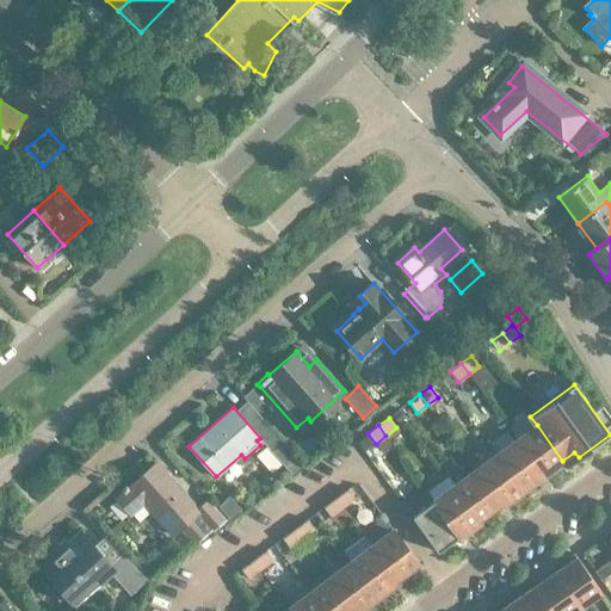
[(537,425),(516,440),(542,476),(562,461),(537,425)]
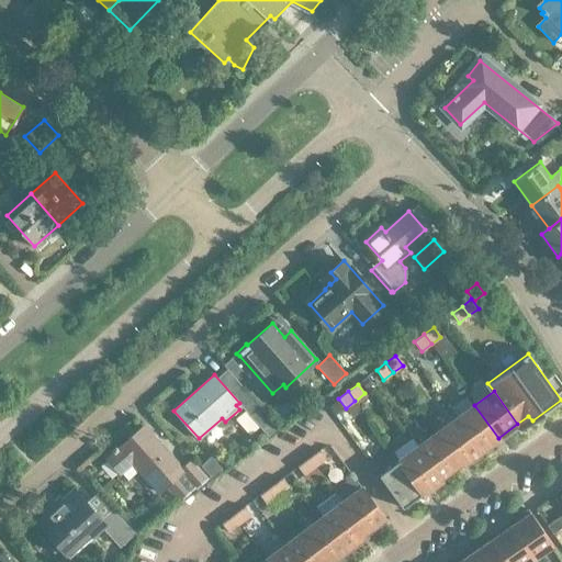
[(498,438),(474,405),(456,419),(479,452),(498,438)]
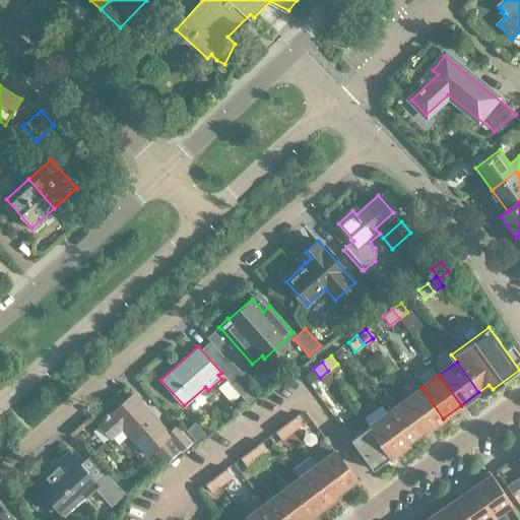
[(258,396),(241,377),(231,385),(249,404),(258,396)]
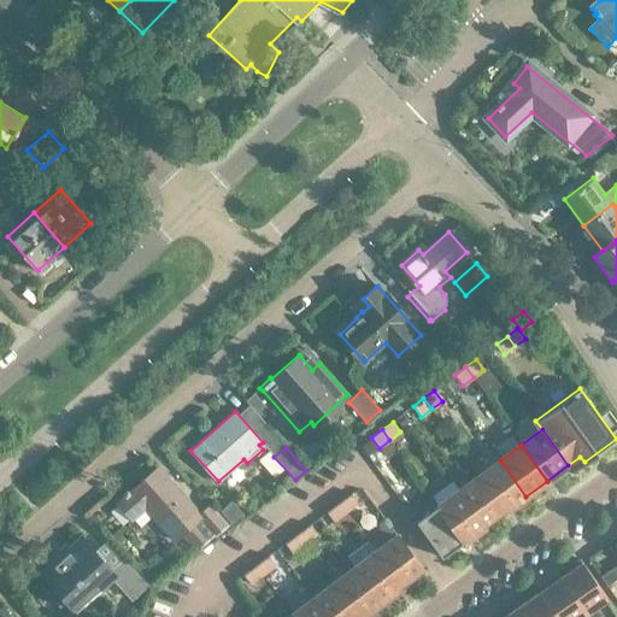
[(479,476),(505,511),(526,497),(500,460),(479,476)]
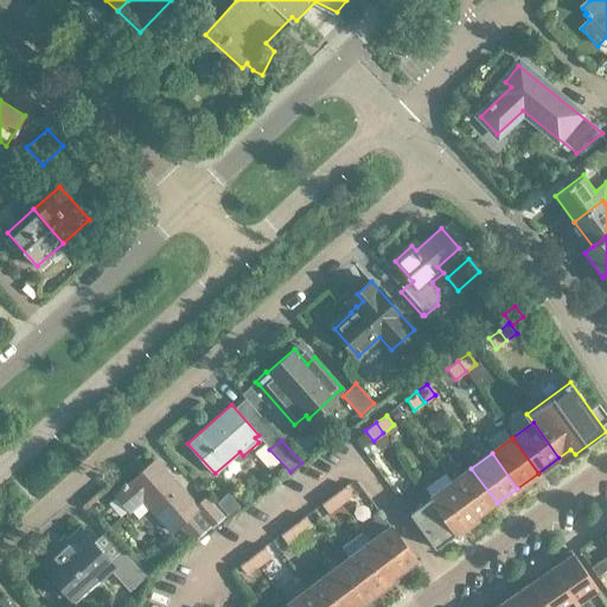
[(192,541),(193,542),(211,526),(212,528),(225,516),(205,494),(196,504),(155,459),(116,494),(131,510),(142,499),(152,510),(173,532),(180,526),(192,541)]
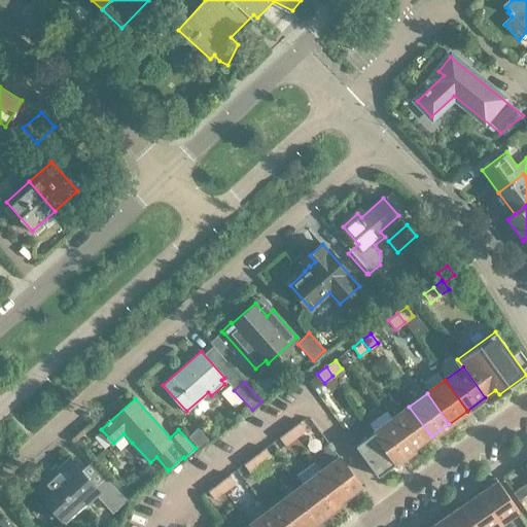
[(391,420),(413,450),(431,436),(409,407),(391,420)]
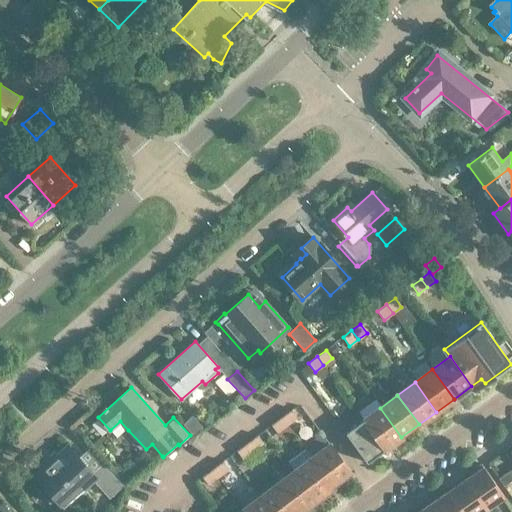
[(280,416),(287,425),(297,417),(291,408),(280,416)]
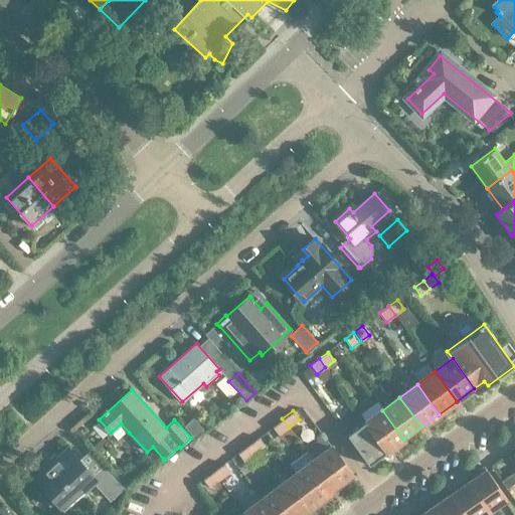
[(364,422),(386,453),(403,440),(382,410),(364,422)]
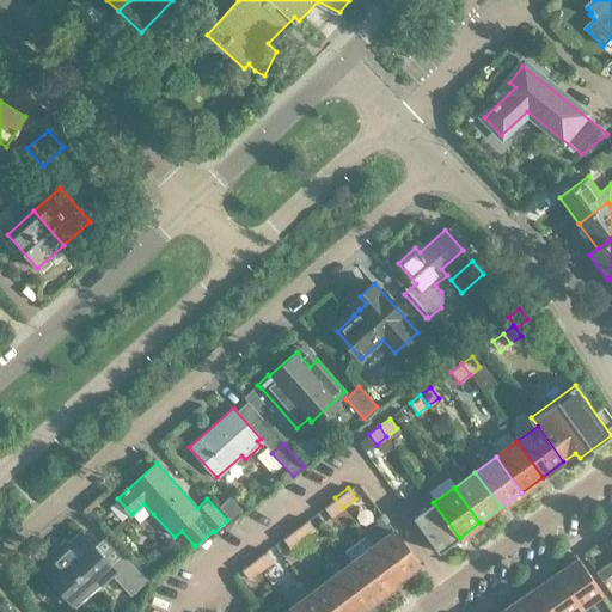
[(343,508),(335,497),(323,507),(331,518),(343,508)]
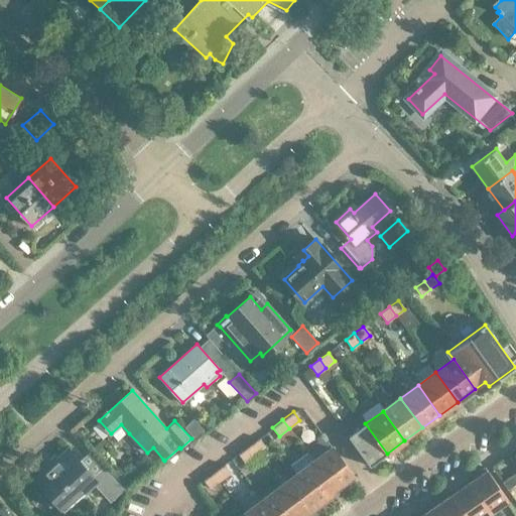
[(387,454),(365,423),(348,436),(370,467),(387,454)]
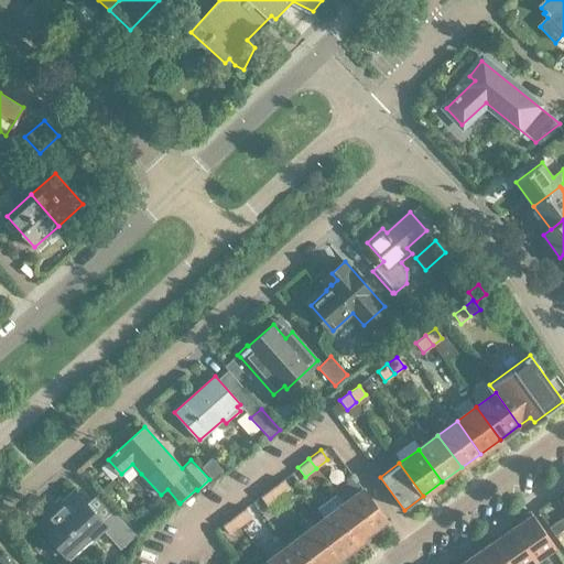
[(271,487),(278,497),(290,488),(282,478),(271,487)]
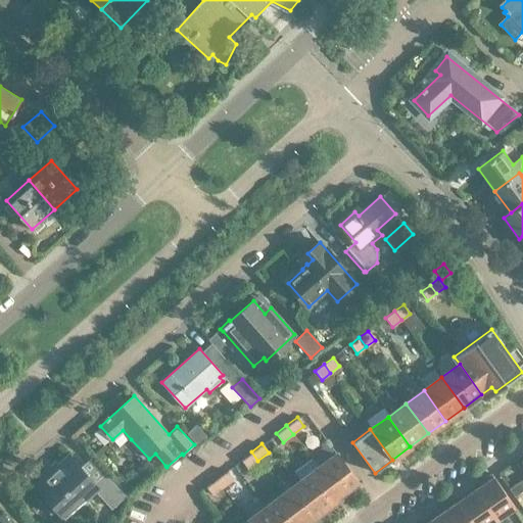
[(257,461),(251,452),(240,460),(247,469),(257,461)]
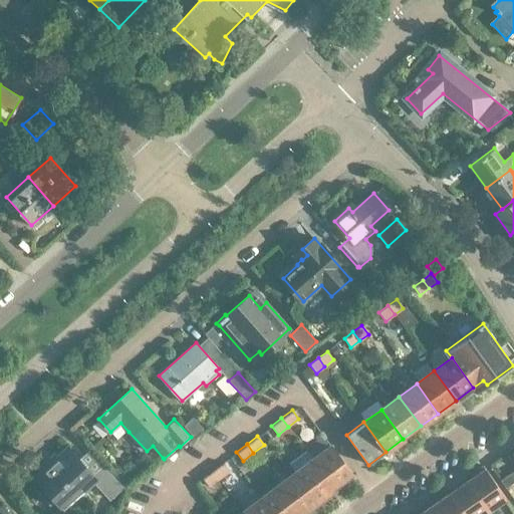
[(313,459),(335,489),(353,475),(330,446),(313,459)]
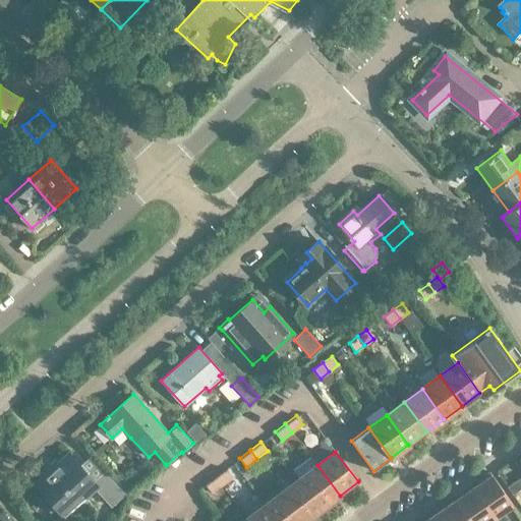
[(125,494),(111,476),(91,454),(78,465),(67,453),(35,482),(64,516),(96,487),(112,506),(125,494)]
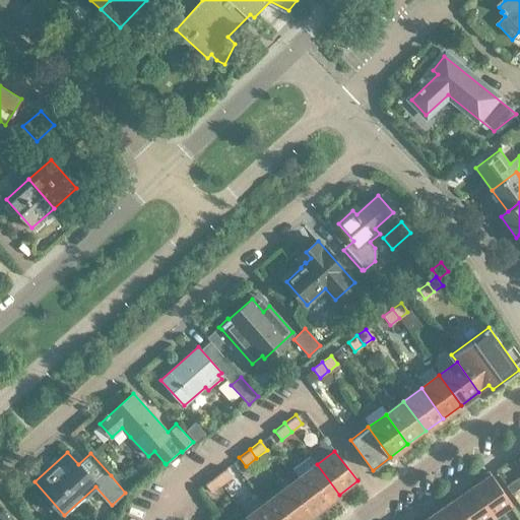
[(519,476),(506,486),(509,490),(519,481),(519,456),(519,458),(519,459),(519,476)]
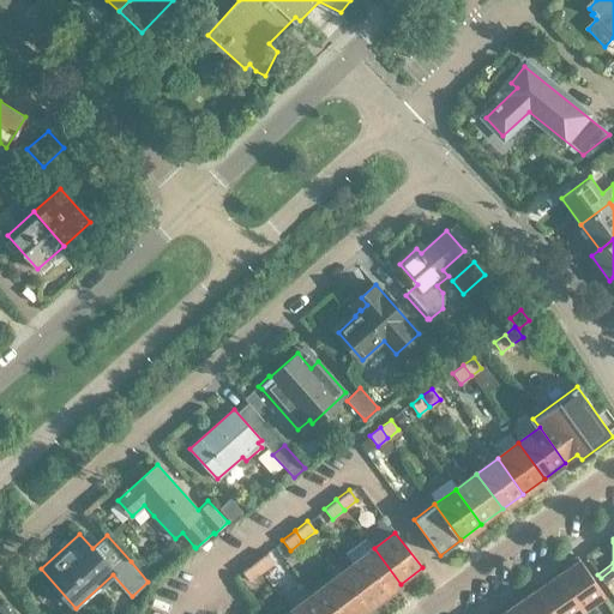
[(353,564),(379,600),(401,584),(374,548),(353,564)]
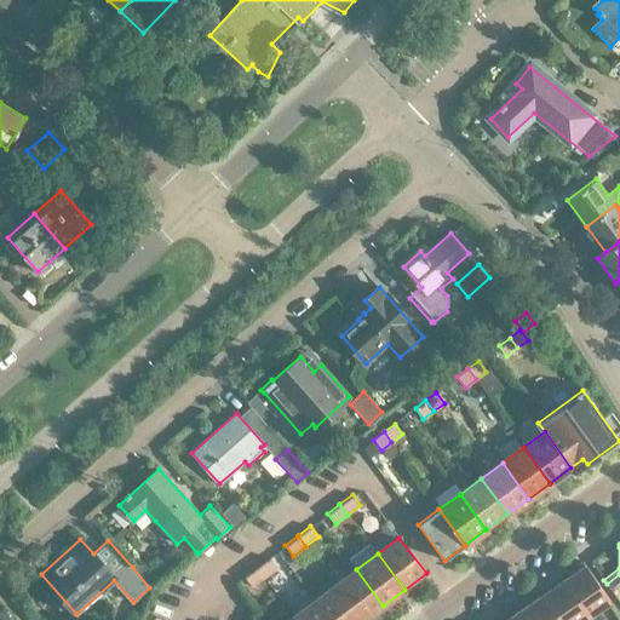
[(257,568),(264,577),(276,568),(269,558),(257,568)]
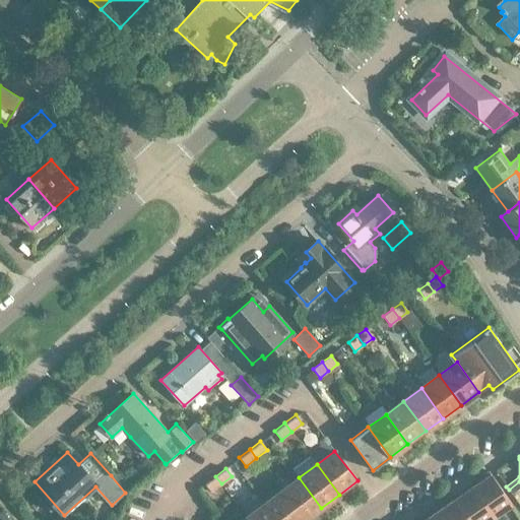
[(470,483),(469,484),(494,518),(512,505),(489,470),(479,477),(481,480),(472,486),(470,483)]
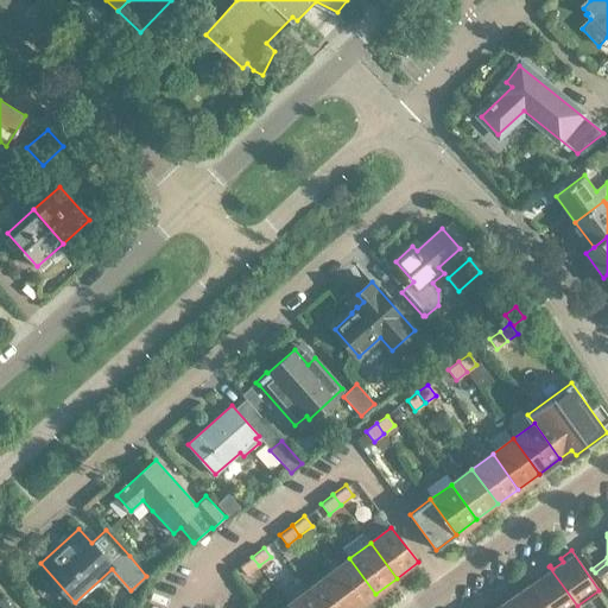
[(259,565),(252,557),(240,567),(246,575),(259,565)]
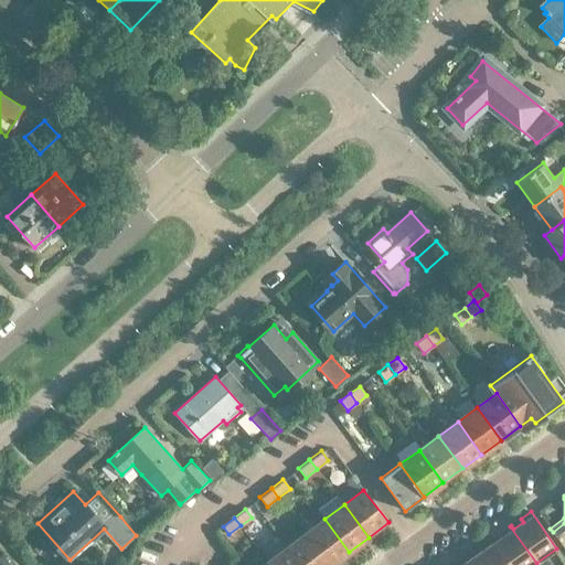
[(306,533),(329,564),(331,564),(349,552),(324,519),(306,533)]
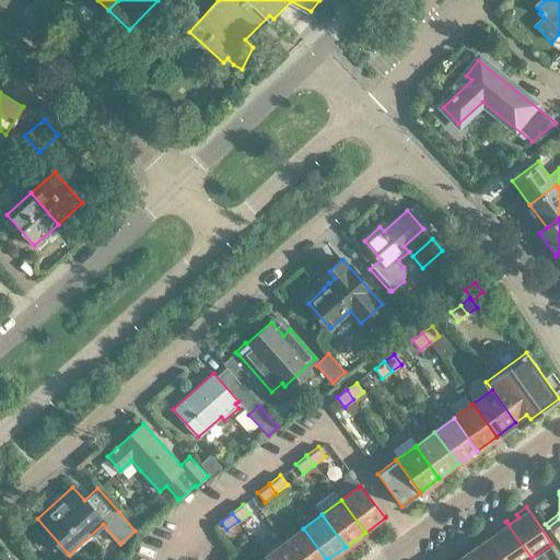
[(559,525),(559,518),(548,527),(551,532),(559,525)]
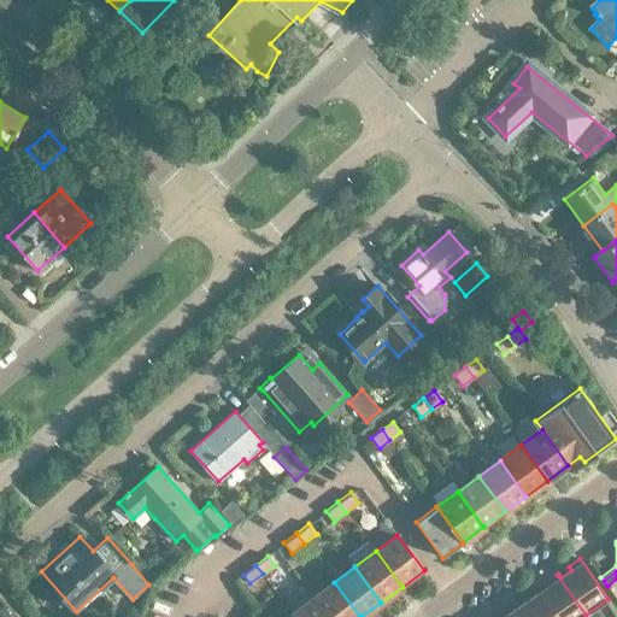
[(538,588),(536,589),(554,616),(581,616),(586,615),(557,575),(547,581),(550,585),(540,592),(538,588)]
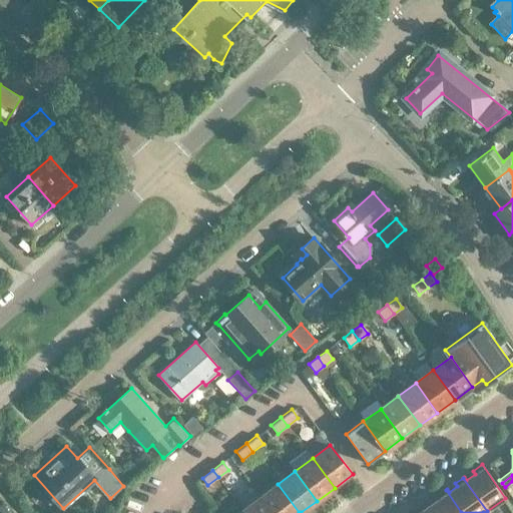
[(261,497),(272,512),(299,512),(278,484),(261,497)]
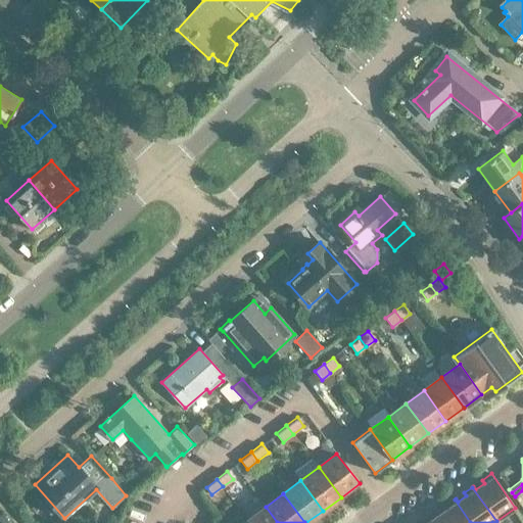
[(437,511),(436,512),(443,522),(470,522),(455,500),(445,506),(447,508),(439,514),(437,511)]
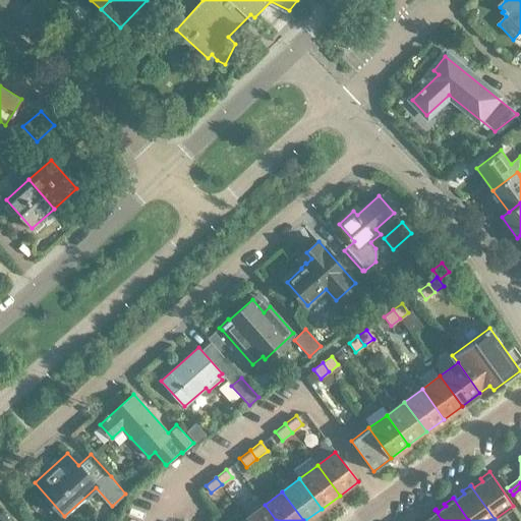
[(247,518),(248,520),(276,520),(265,505),(247,518)]
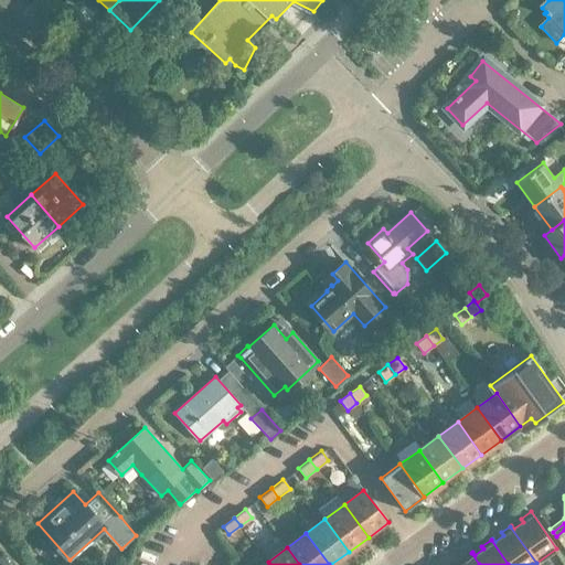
[(479,564),(471,553),(462,560),(464,562),(459,564),(479,564)]
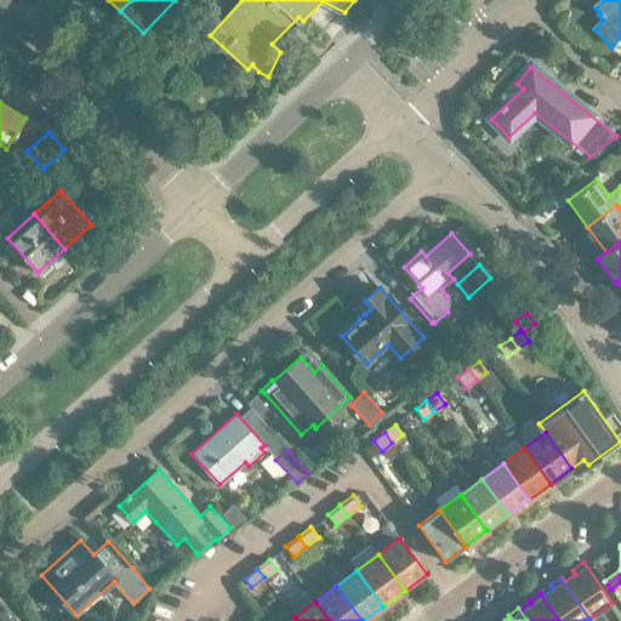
[(12,620),(3,610),(0,611),(0,620),(12,620)]
